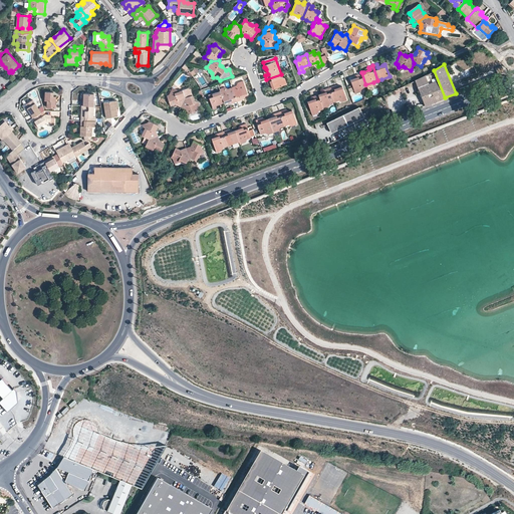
[(497,68),(500,73),(506,70),(503,65),(497,68)]
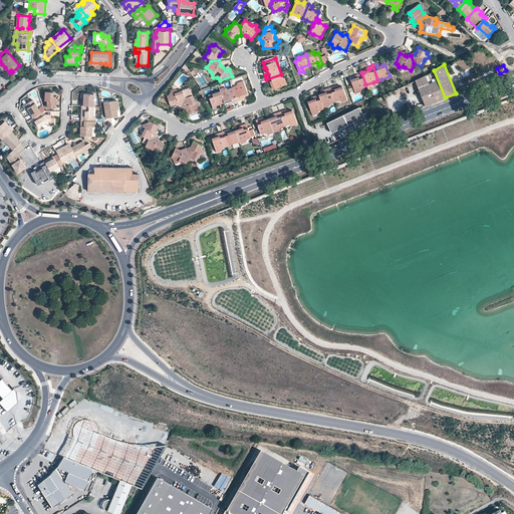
[(425,105),(445,97),(434,70),(416,79),(416,80),(413,81),(414,84),(417,83),(425,105)]
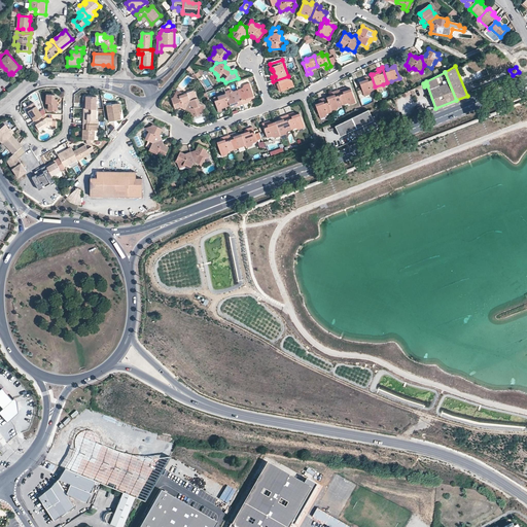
[(367,78),(361,80),(359,81),(363,94),(372,91),(376,90),(375,86),(371,74),(366,76),(367,78)]
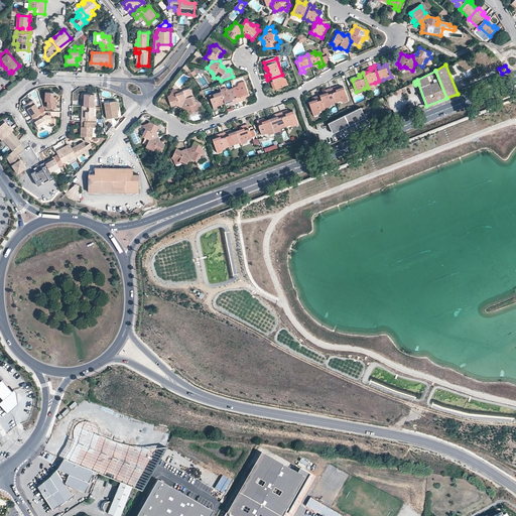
[(286,87),(283,78),(282,75),(267,80),(269,84),(271,83),(273,88),(274,91),(286,87)]
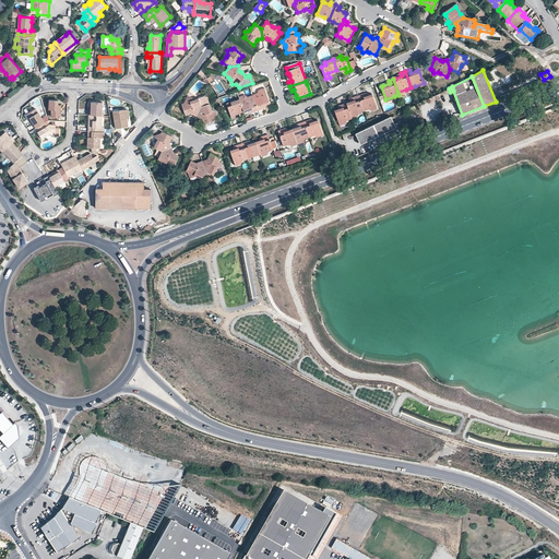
[(261,106),(268,104),(270,103),(265,90),(257,93),(252,95),(258,110),(262,109),(261,106)]
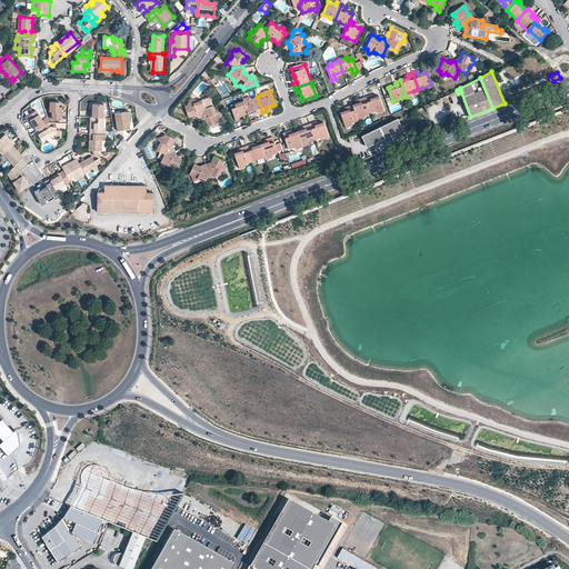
[(375,111),(383,108),(379,96),(376,96),(370,98),(369,96),(365,97),(370,112),(375,111)]
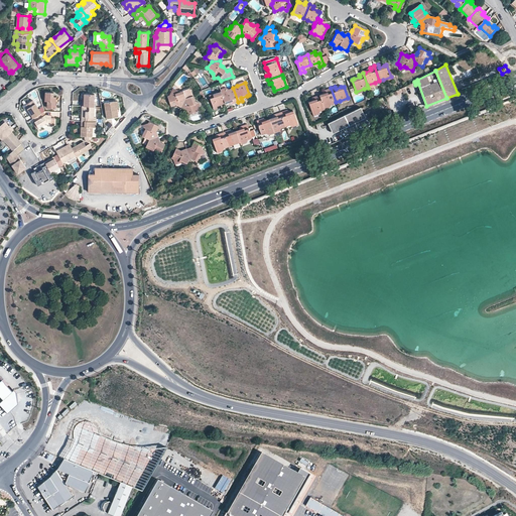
[(233,101),(234,103),(238,102),(233,88),(229,89),(221,92),(225,102),(225,103),(228,102),(233,101)]
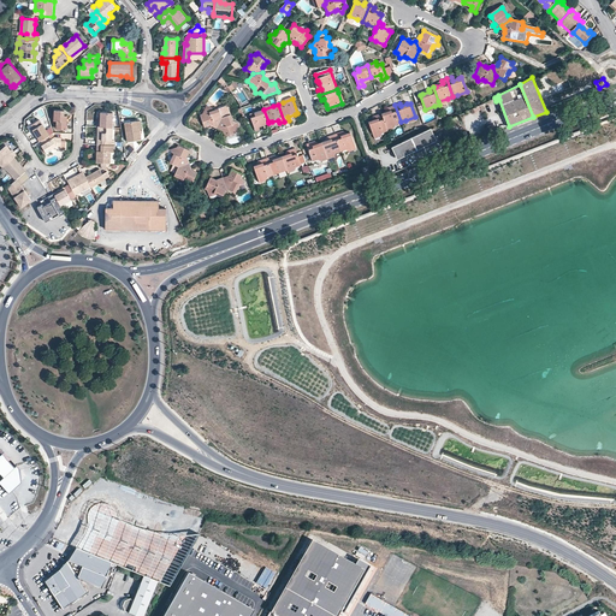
[(391,110),(384,112),(381,113),(386,128),(396,124),(401,122),(395,105),(390,106),(391,110)]
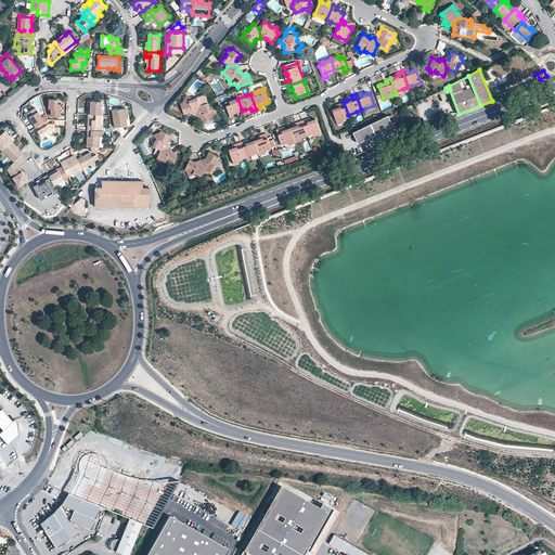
[(189,100),(184,98),(182,102),(180,103),(184,114),(189,113),(192,112),(195,113),(199,106),(199,105),(196,98),(191,99),(189,100)]
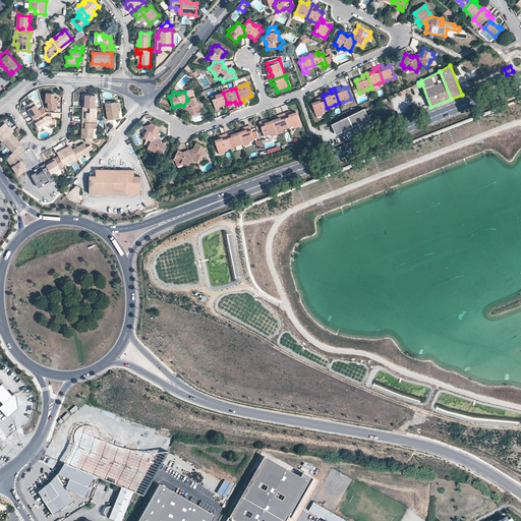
[(219,106),(227,103),(223,93),(223,92),(215,95),(216,98),(212,99),(216,111),(220,109),(219,106)]
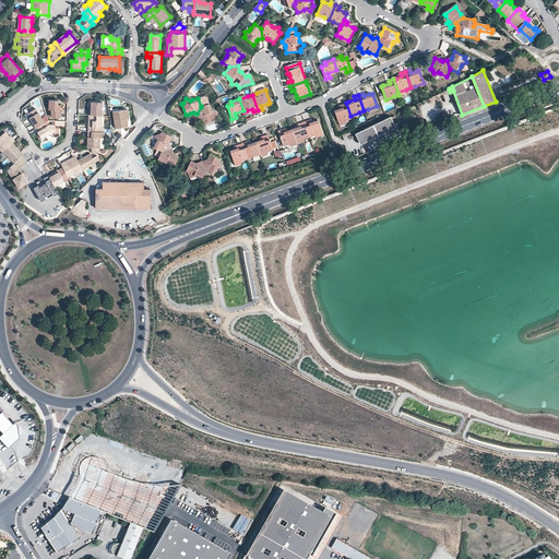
[(51,109),(50,116),(60,117),(60,106),(58,106),(58,102),(49,102),(48,109),(51,109)]
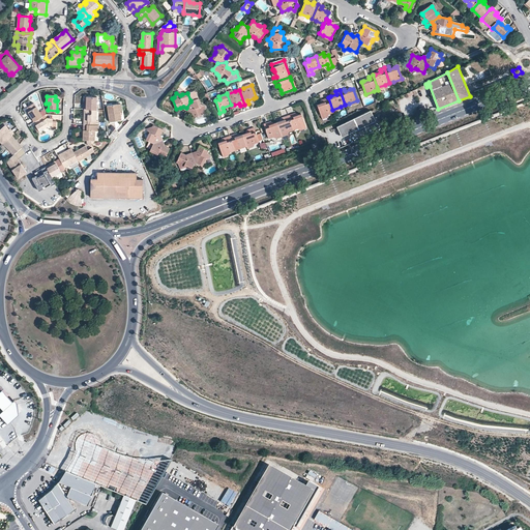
[(86,105),(84,105),(84,110),(86,110),(96,110),(96,97),(86,97),(86,101),(86,105)]
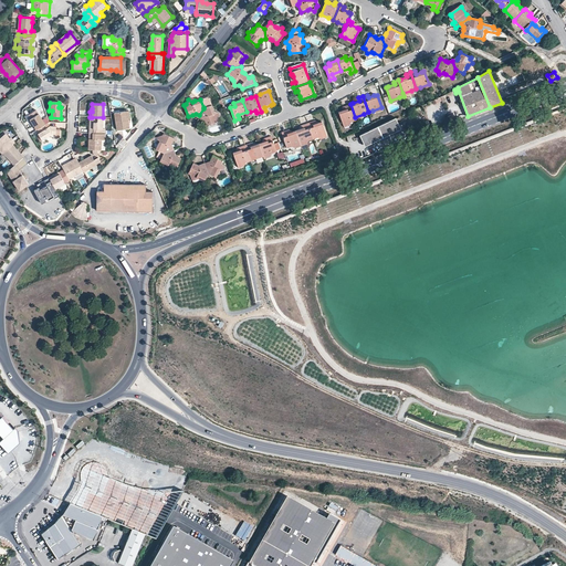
[(215,113),(215,111),(212,104),(203,107),(203,108),(199,115),(203,117),(205,121),(207,125),(218,122),(217,119),(219,115),(215,113)]
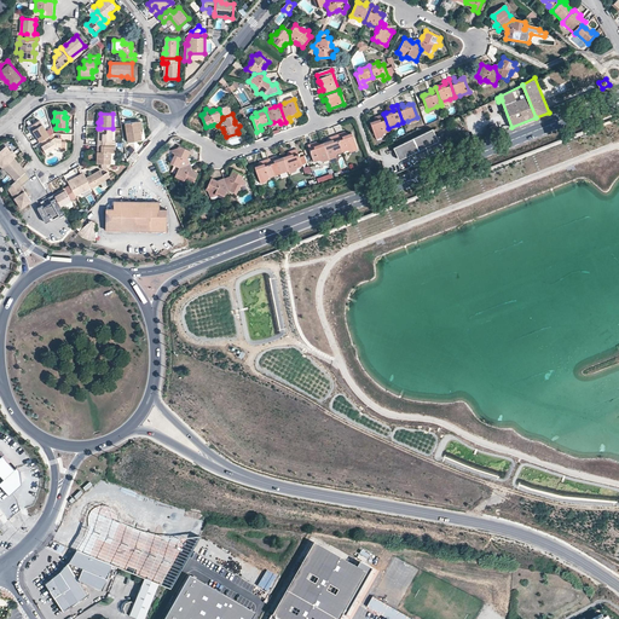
[(375,137),(383,133),(389,131),(388,128),(383,114),(379,115),(380,119),(374,121),(370,122),(375,137)]
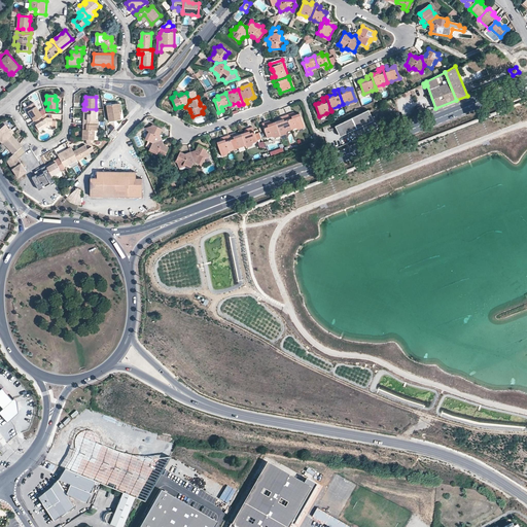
[(44,114),(45,113),(43,108),(39,111),(33,102),(26,107),(29,111),(33,117),(31,118),(33,121),(34,120),(41,116),(44,114)]
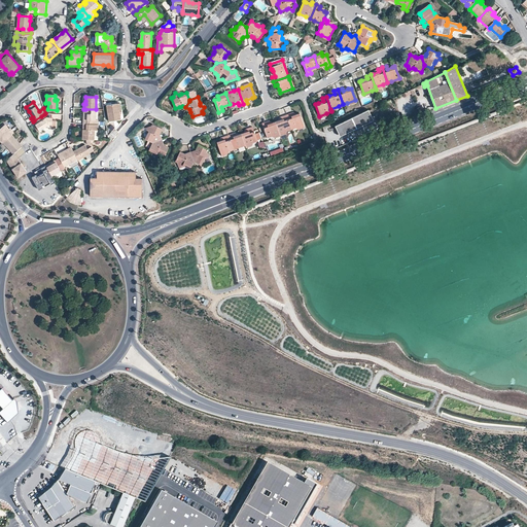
[(117,112),(116,103),(107,105),(110,124),(121,123),(119,111),(117,112)]
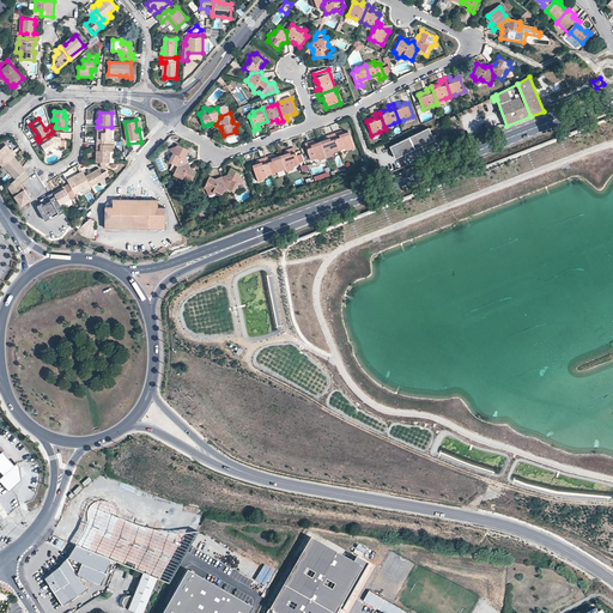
[(97,139),(97,144),(114,145),(114,140),(111,140),(111,127),(99,127),(99,139),(97,139)]
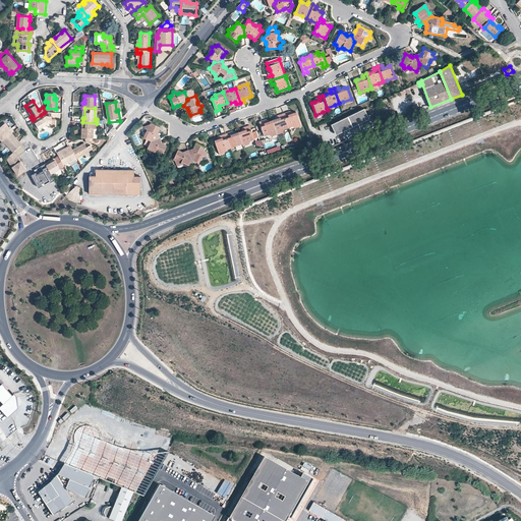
[(365,109),(334,124),(338,132),(368,117),(365,109)]
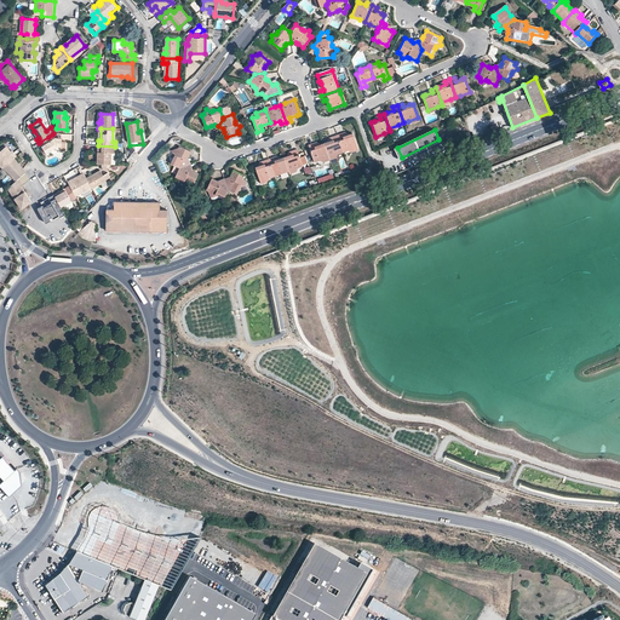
[(343,136),(342,133),(337,135),(343,151),(348,150),(357,147),(352,133),(349,133),(343,136)]
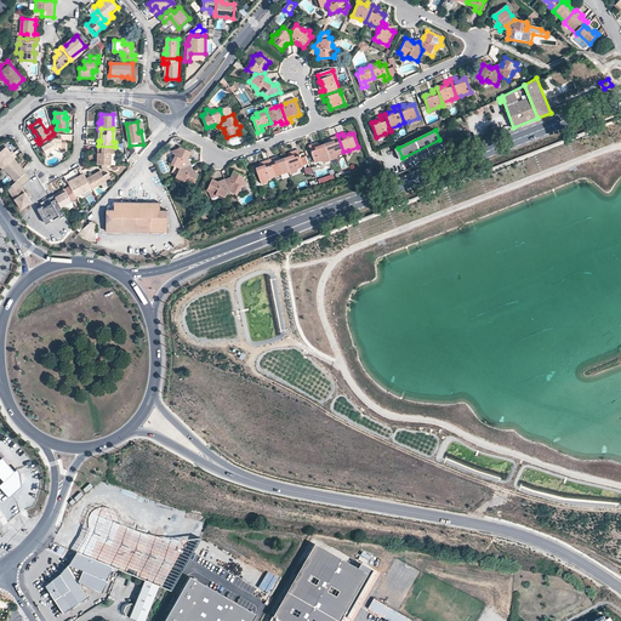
[(456,134),(446,137),(453,151),(461,147),(456,134)]
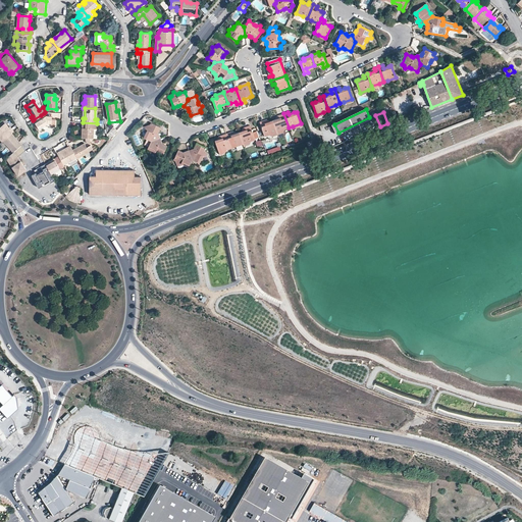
[(280,117),(274,119),(272,120),(276,132),(284,129),(289,127),(283,113),(279,114),(280,117)]
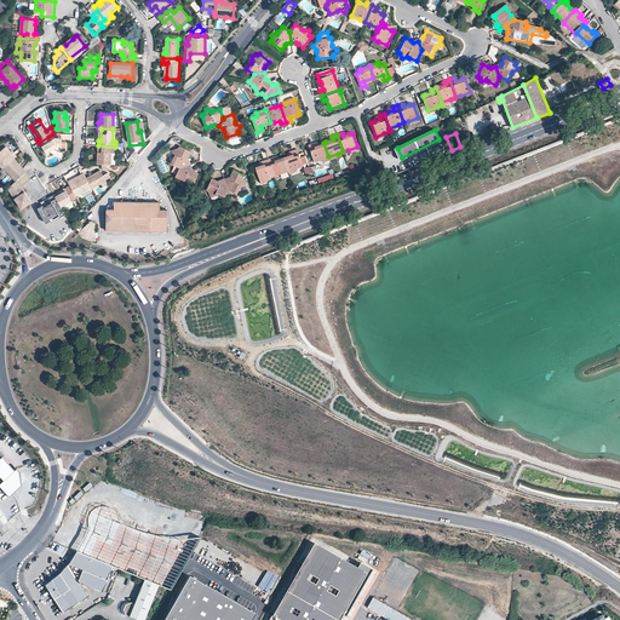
[(49,137),(40,142),(42,145),(40,147),(45,154),(56,147),(58,147),(58,149),(63,150),(64,141),(59,141),(59,138),(53,138),(52,138),(51,139),(49,137)]
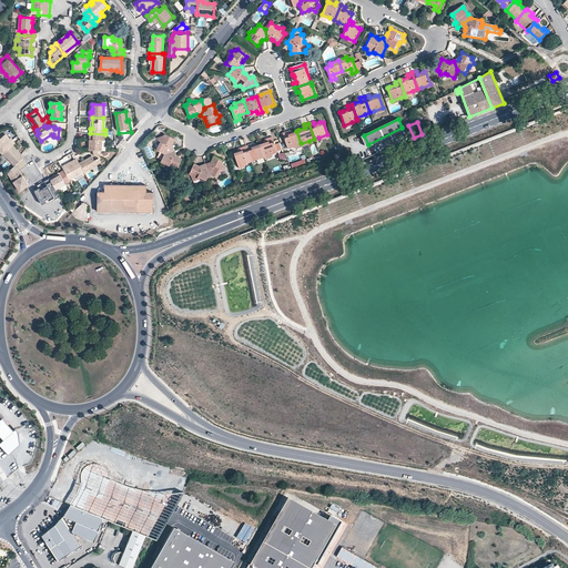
[(160,141),(159,143),(156,149),(164,153),(173,151),(171,146),(172,144),(175,139),(168,135),(170,131),(166,129),(163,135),(159,137),(160,141)]
